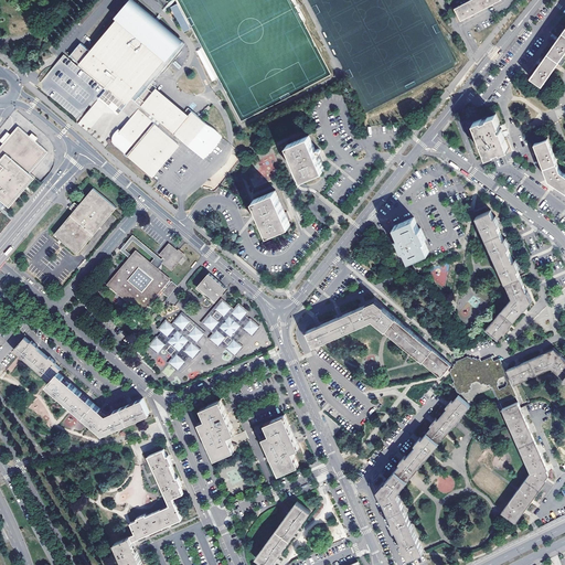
[(128,6),(120,16),(128,22),(129,21),(131,23),(130,23),(138,30),(138,29),(140,31),(140,32),(147,38),(148,38),(150,39),(149,40),(157,45),(159,48),(168,55),(174,46),(176,45),(177,43),(179,41),(180,39),(181,38),(136,0),(132,0),(131,1),(130,3),(128,4),(128,6)]
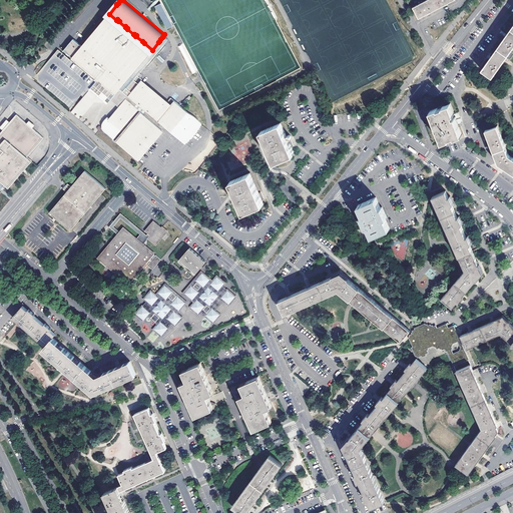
[(425,0),(412,7),(418,18),(428,13),(446,4),(453,0),(425,0)]
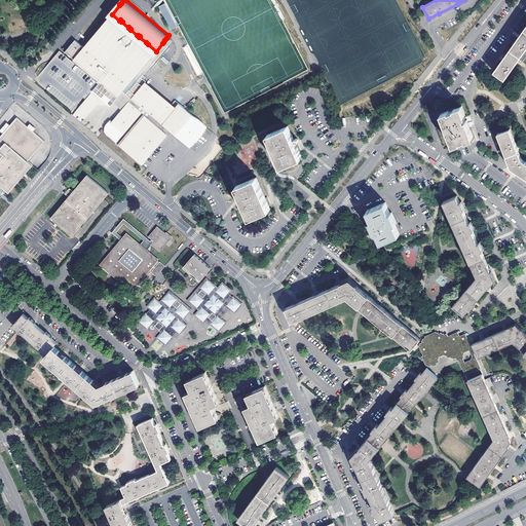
[(171,11),(164,15),(174,32),(180,29),(171,11)]
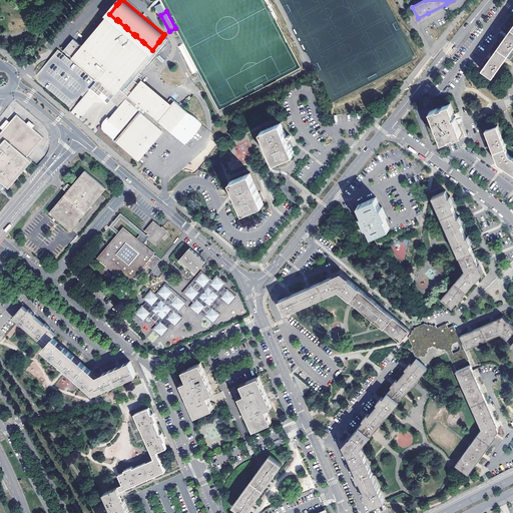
[(96,81),(93,84),(95,85),(96,86),(99,89),(100,90),(102,91),(103,92),(105,93),(108,96),(109,97),(111,98),(114,101),(116,102),(118,104),(119,105),(109,117),(108,116),(103,123),(102,124),(102,125),(102,127),(103,128),(112,138),(113,138),(116,141),(118,142),(136,157),(137,159),(163,129),(165,126),(171,131),(185,143),(186,142),(187,141),(191,138),(194,134),(197,130),(200,126),(201,124),(202,123),(200,121),(198,119),(195,115),(191,112),(188,111),(176,101),(174,100),(170,105),(156,93),(141,80),(141,79),(136,75),(135,76),(132,74),(133,72),(151,51),(152,50),(144,43),(142,41),(135,36),(136,35),(134,34),(133,34),(127,29),(127,28),(125,26),(125,27),(118,21),(119,21),(117,19),(116,20),(109,14),(108,14),(88,38),(82,45),(79,43),(77,41),(73,38),(71,41),(64,49),(67,52),(66,53),(69,55),(70,54),(72,56),(75,59),(76,59),(75,60),(78,63),(79,62),(80,63),(84,67),(86,70),(87,69),(93,73),(92,74),(95,77),(96,76),(97,77),(98,78),(96,81)]
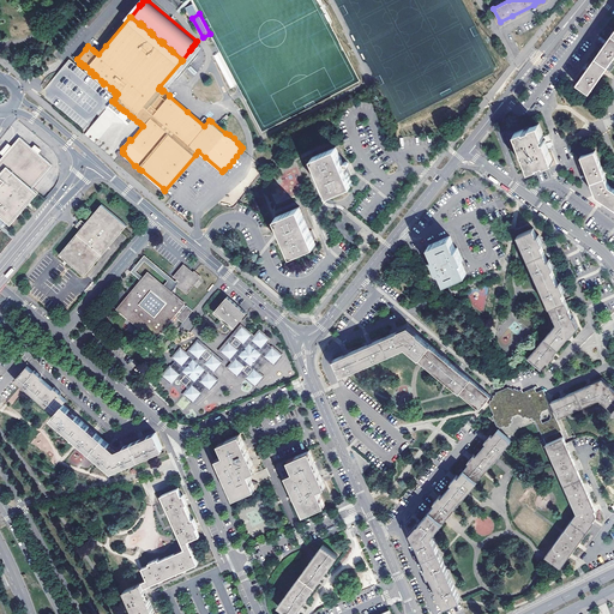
[(576,83),(589,92),(613,56),(613,29),(606,41),(589,65),(576,83)]
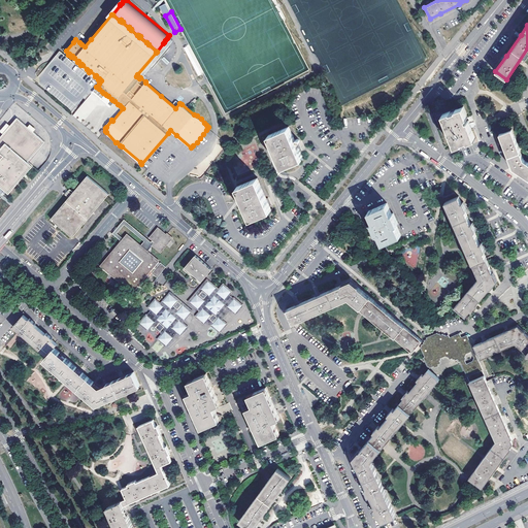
[(112,104),(114,101),(112,100),(111,99),(108,96),(106,95),(105,94),(103,93),(102,92),(99,89),(98,88),(96,87),(94,89),(112,104)]
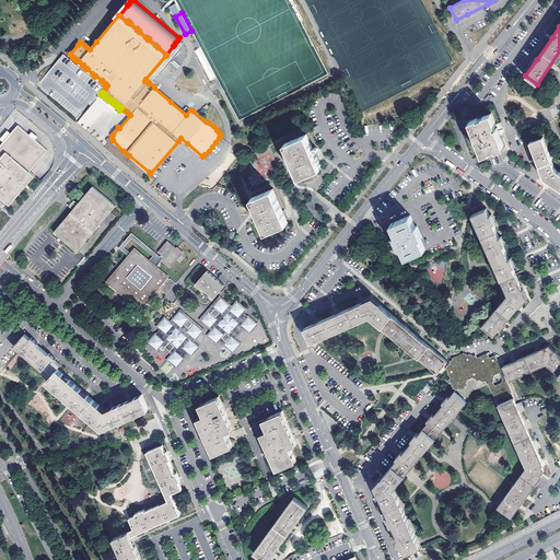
[(96,98),(77,123),(90,132),(93,129),(95,130),(112,111),(96,98)]
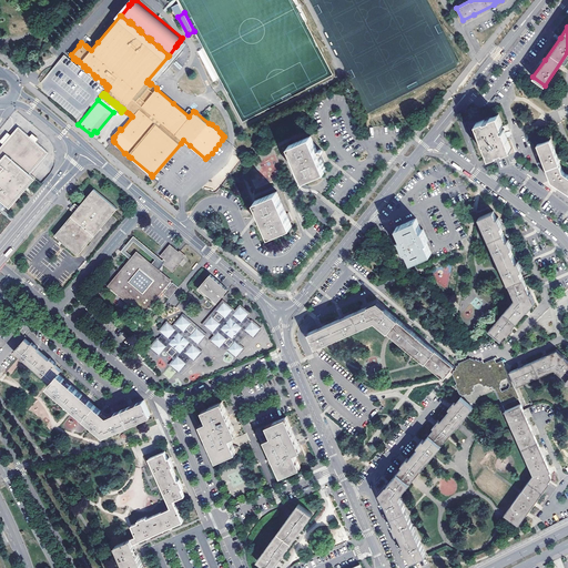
[(503,127),(498,114),(476,123),(489,158),(513,149),(507,138),(506,138),(506,135),(505,134),(506,133),(505,130),(501,130),(500,128),(503,127)]
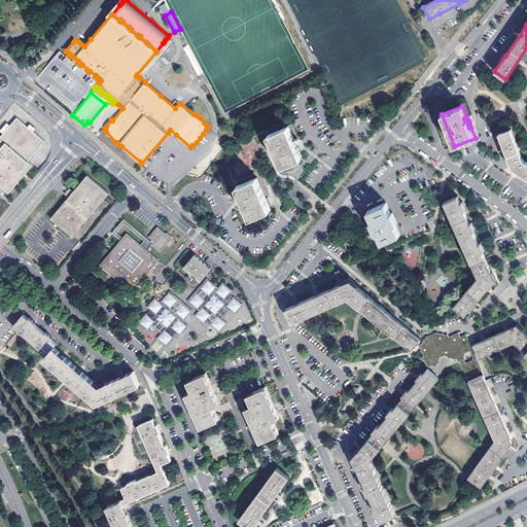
[(43,142),(16,118),(0,137),(0,185),(9,194),(24,175),(32,167),(27,162),(43,142)]
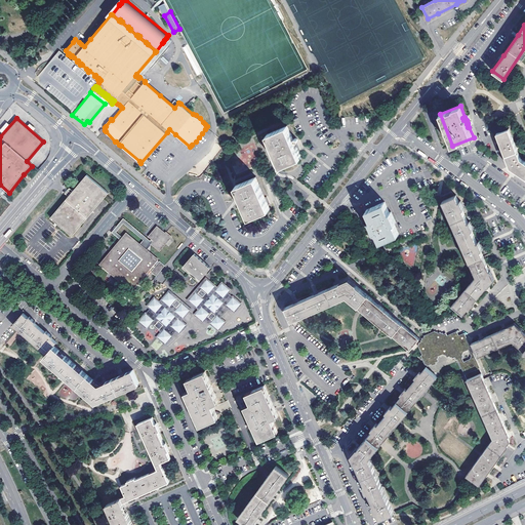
[(290,142),(294,139),(292,136),(287,125),(267,133),(271,142),(281,166),(301,157),(296,146),(293,148),(290,142)]
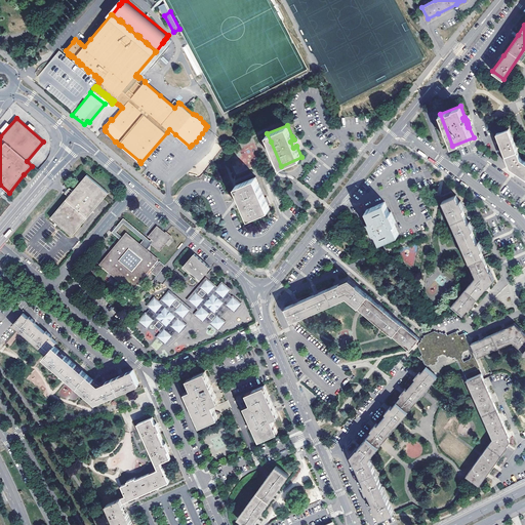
[(510,128),(497,133),(503,151),(510,167),(515,170),(524,177),(524,161),(520,159),(510,128)]
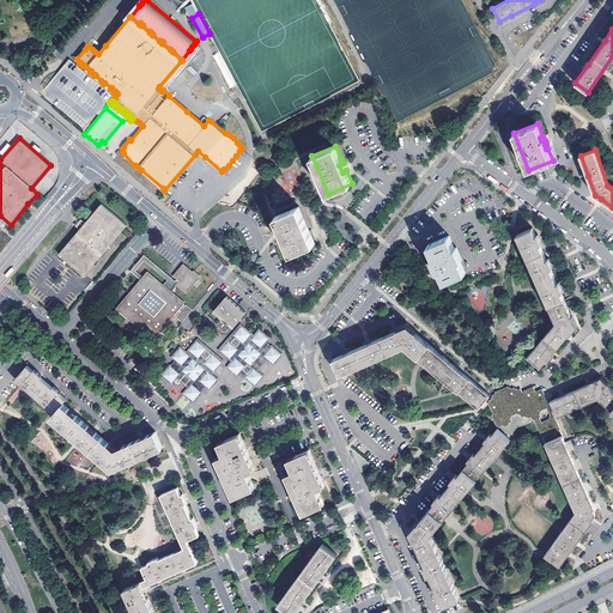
[(299,194),(299,180),(278,181),(279,188),(285,187),(286,195),(299,194)]
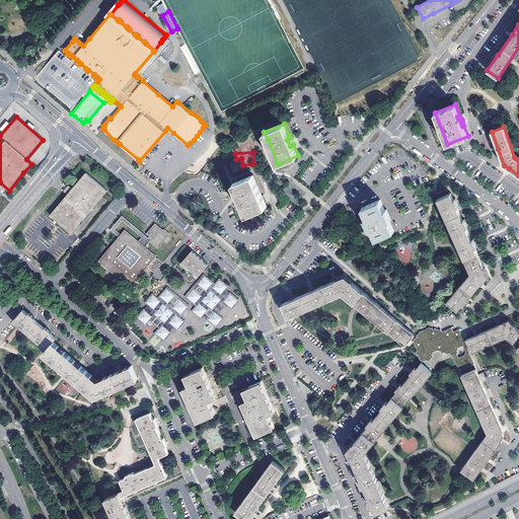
[(68,194),(50,214),(71,233),(107,190),(86,171),(72,189),(68,194)]
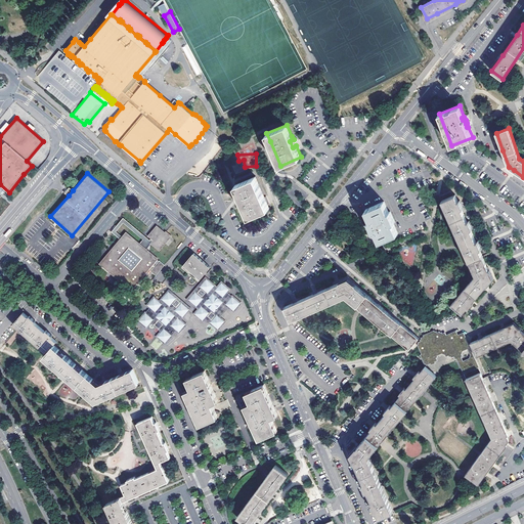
[(235,184),(239,195),(244,193),(246,201),(243,202),(245,206),(249,217),(269,209),(263,193),(255,176),(235,184)]
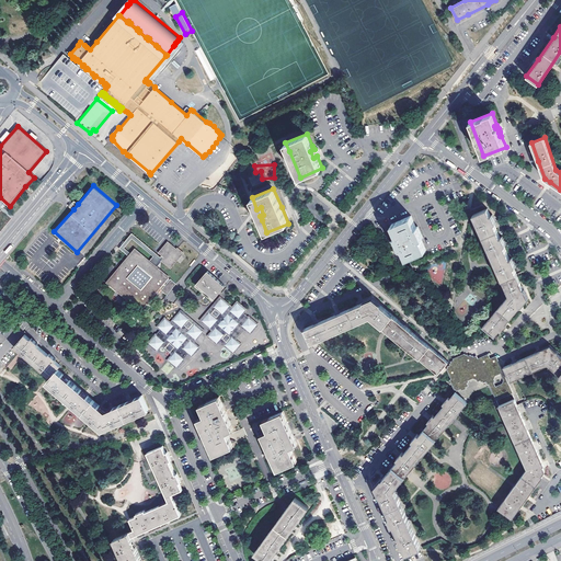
[(508,261),(511,260),(504,245),(502,247),(501,242),(499,239),(501,238),(494,224),(493,225),(490,219),(489,217),(491,216),(488,208),(474,215),(503,281),(511,297),(500,309),(484,328),(495,338),(501,331),(499,330),(502,327),(504,323),(506,325),(511,319),(519,309),(517,307),(518,306),(519,305),(521,306),(526,298),(523,290),(521,292),(521,289),(519,288),(522,287),(517,275),(514,267),(512,268),(510,264),(508,261)]
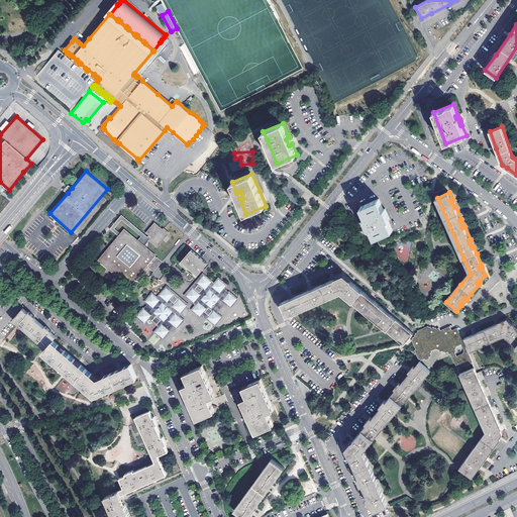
[(369,223),(370,227),(372,231),(375,238),(393,229),(388,219),(386,215),(384,216),(381,210),(384,209),(383,208),(379,198),(360,206),(365,216),(365,217),(368,216),(370,222),(369,223)]
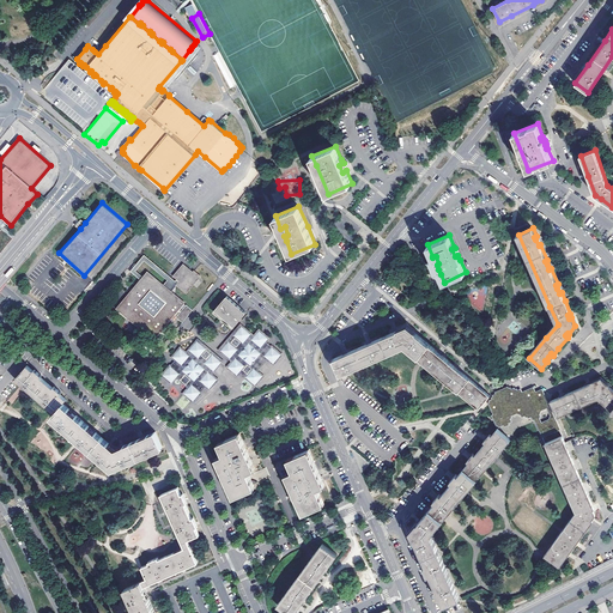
[(519,235),(516,235),(556,325),(528,357),(529,358),(546,338),(558,325),(550,307),(519,235)]
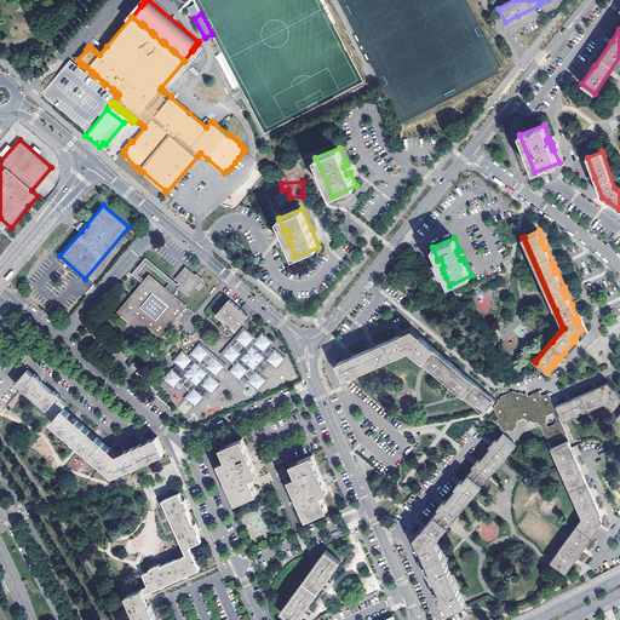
[(463,258),(465,263),(468,263),(461,248),(459,250),(460,251),(457,252),(460,259),(463,258)]
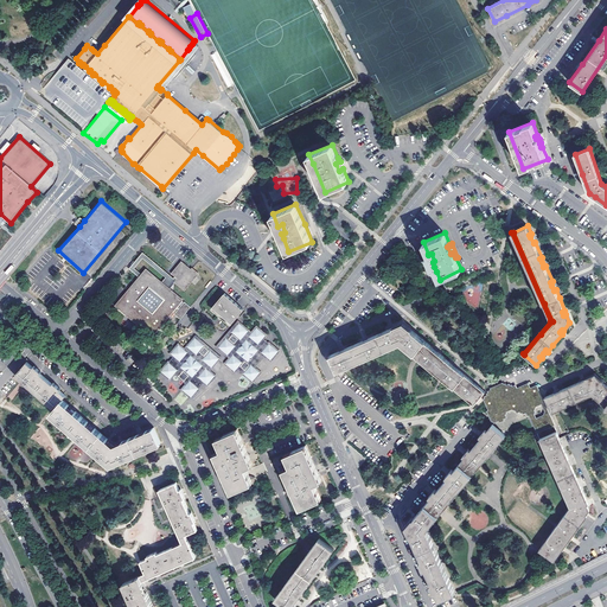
[(140,276),(144,274),(135,267),(144,257),(166,278),(161,282),(166,287),(177,275),(173,272),(172,270),(170,273),(144,251),(129,268),(140,276)]
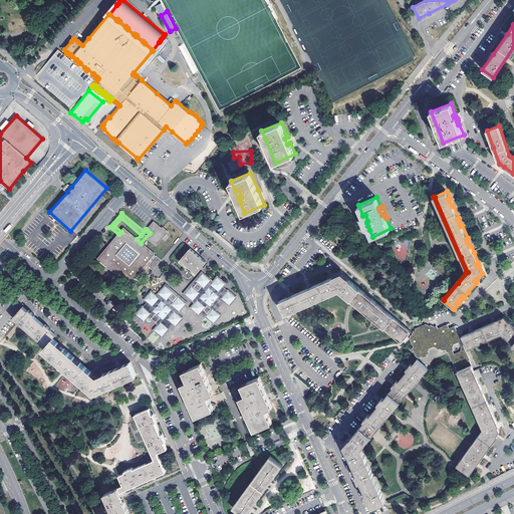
[(147,230),(150,233),(152,235),(150,238),(157,245),(169,231),(164,227),(163,226),(162,227),(155,221),(150,227),(147,230)]
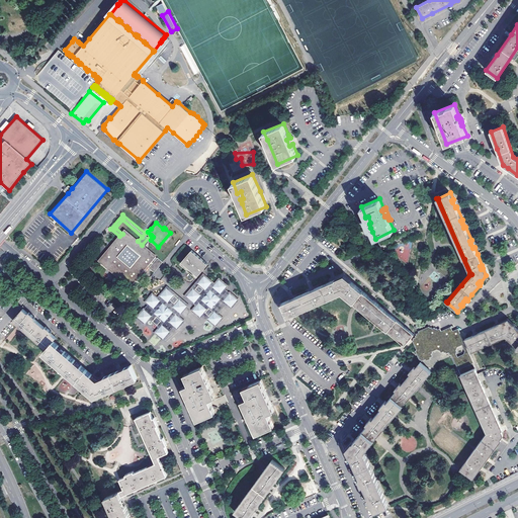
[(125,230),(122,234),(119,236),(99,259),(130,285),(148,265),(150,267),(155,271),(164,261),(158,257),(156,255),(147,248),(147,249),(142,245),(138,241),(125,230)]
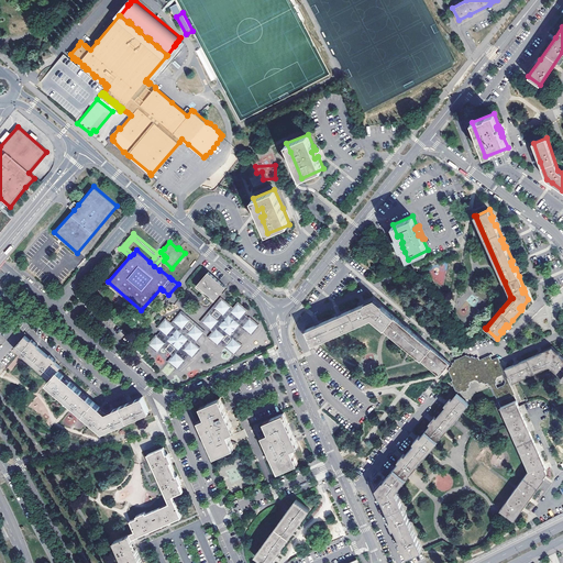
[(227,287),(209,272),(198,284),(216,299),(227,287)]
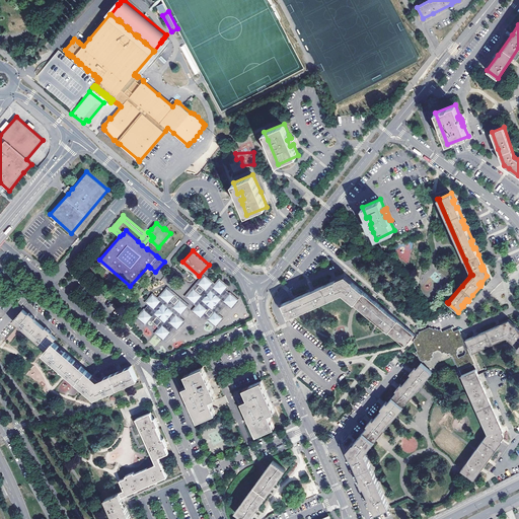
[(198,283),(205,276),(204,274),(184,295),(187,296),(194,289),(197,291),(201,286),(198,283)]
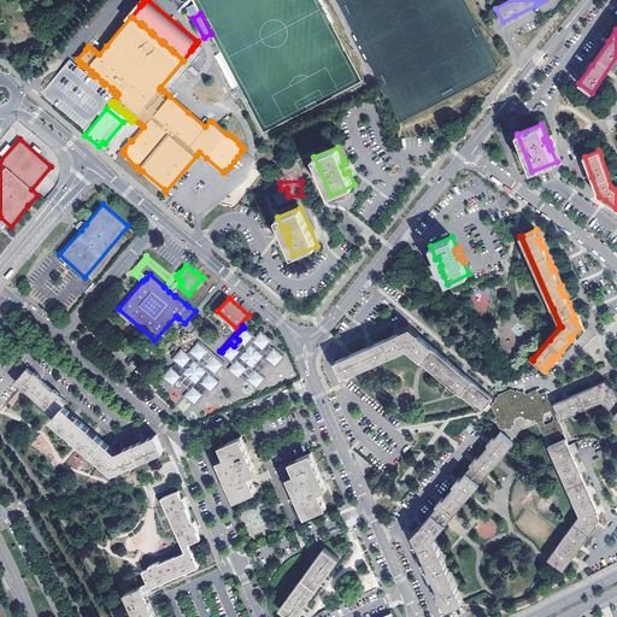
[(239,340),(234,346),(230,344),(222,352),(231,360),(233,359),(235,362),(234,363),(229,369),(239,377),(241,374),(244,371),(250,376),(247,378),(257,387),(265,378),(259,374),(254,370),(253,368),(263,356),(265,358),(270,362),(275,366),(283,357),(274,348),(271,352),(265,346),(268,344),(271,340),(262,331),(256,338),(256,339),(252,336),(253,335),(244,328),(235,336),(239,340)]
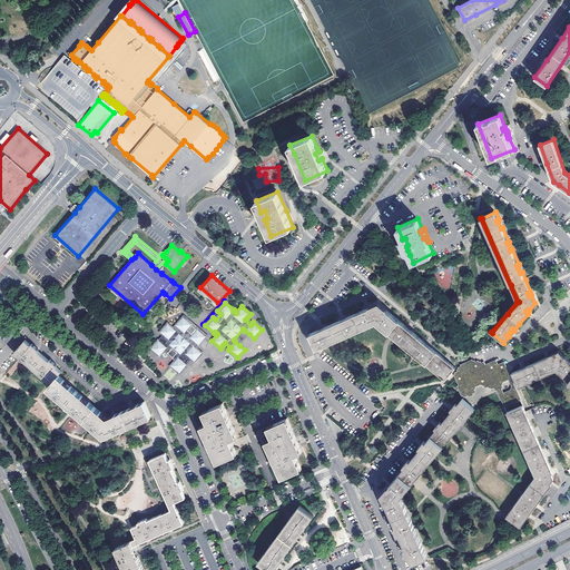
[(310,334),(316,346),(376,321),(390,332),(428,363),(446,380),(457,367),(450,363),(449,364),(445,362),(442,359),(443,357),(436,352),(431,346),(429,347),(425,345),(422,343),(424,341),(412,331),(411,332),(408,330),(404,327),(405,325),(400,321),(389,312),(387,313),(386,313),(385,312),(386,311),(379,304),(370,307),(371,310),(370,310),(367,311),(367,308),(347,317),(349,318),(344,321),(341,322),(340,321),(325,326),(326,328),(322,331),(318,332),(317,331),(310,334)]
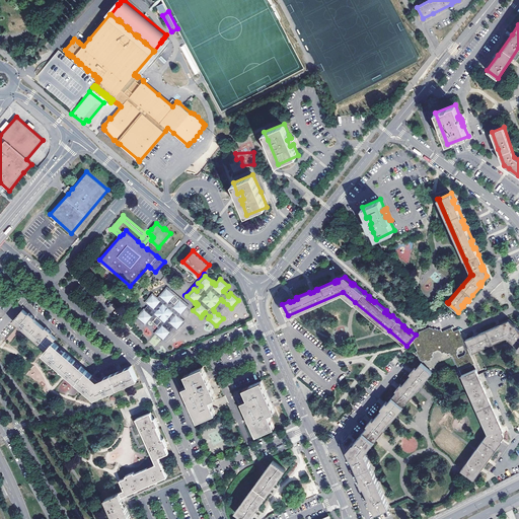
[(180,299),(188,306),(190,304),(168,286),(166,287),(174,294),(172,297),(177,301),(179,298),(180,299)]
